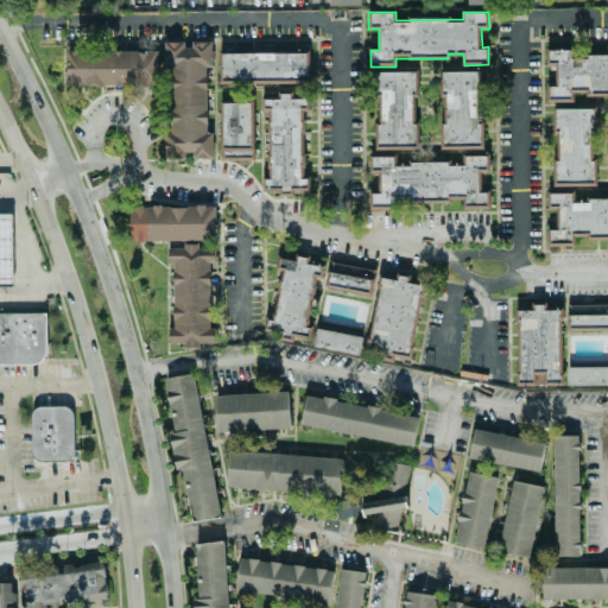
[(210,42),(188,42),(188,43),(164,42),(164,70),(170,70),(169,133),(165,133),(164,158),(185,159),(185,157),(213,157),(213,131),(208,131),(210,42)]
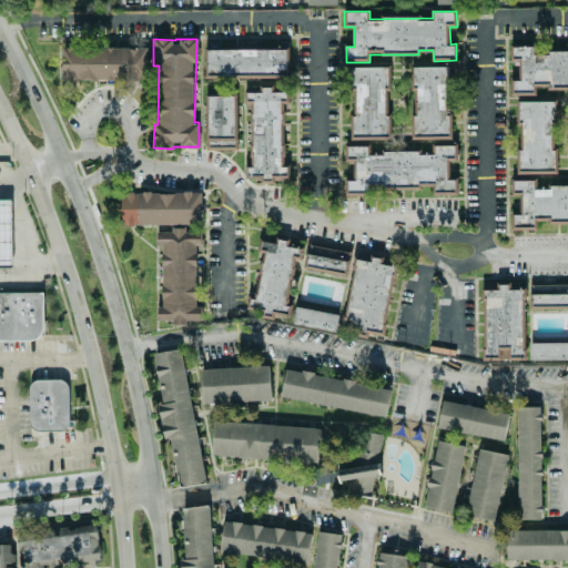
[(146,48),(62,47),(62,79),(146,81),(146,48)]
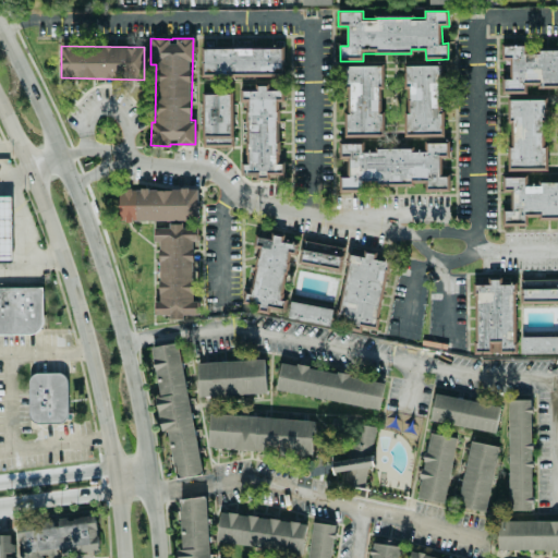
[(203,75),(281,75),(281,49),(203,49),(203,75)]
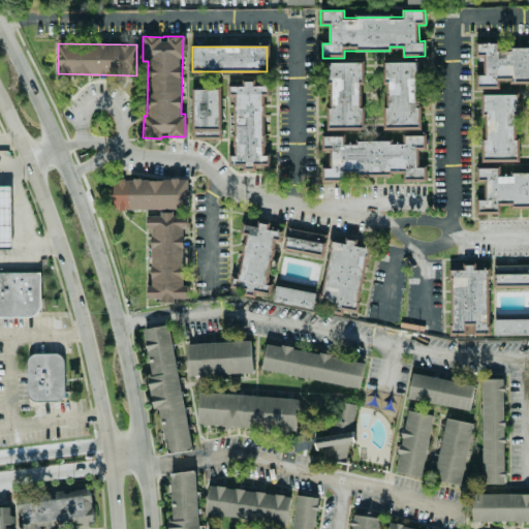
[(330,129),(360,129),(359,84),(362,84),(362,62),(329,63),(330,129)]
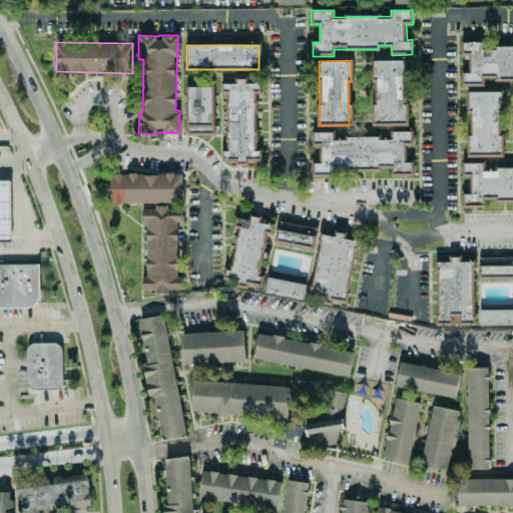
[(406,125),(404,60),(374,60),(375,125),(406,125)]
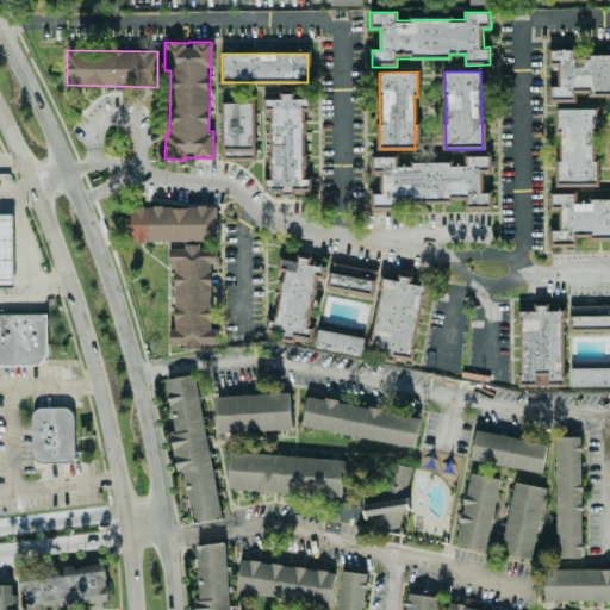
[(269,112),(271,195),(310,195),(310,179),(305,179),(304,110),(306,110),(306,99),(294,99),(294,93),(281,93),(281,99),(265,99),(265,112),(269,112)]
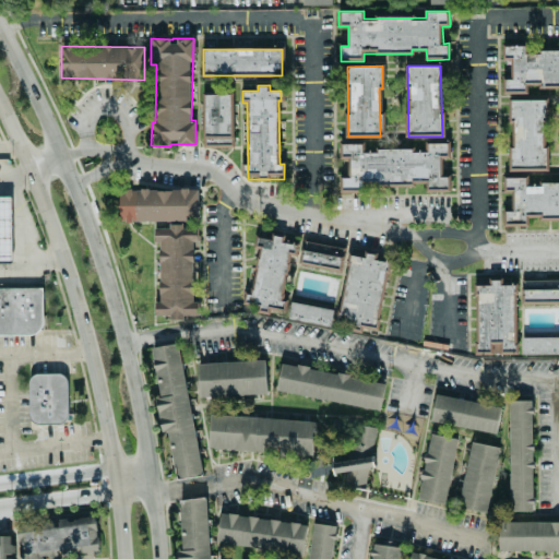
[(204,94),(205,147),(233,146),(233,94),(204,94)]
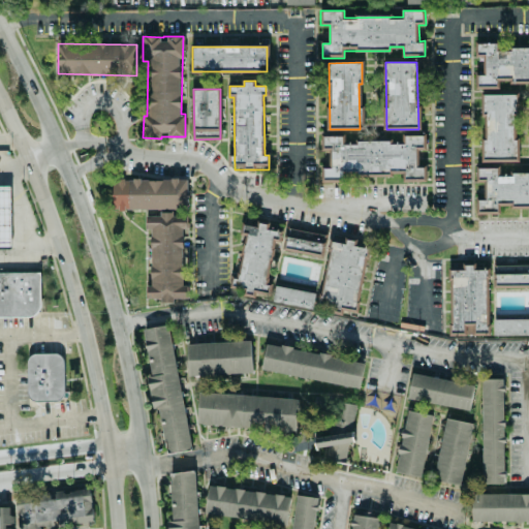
[(517,95),(483,95),(483,113),(487,113),(486,141),(484,141),(483,161),(516,161),(517,95)]
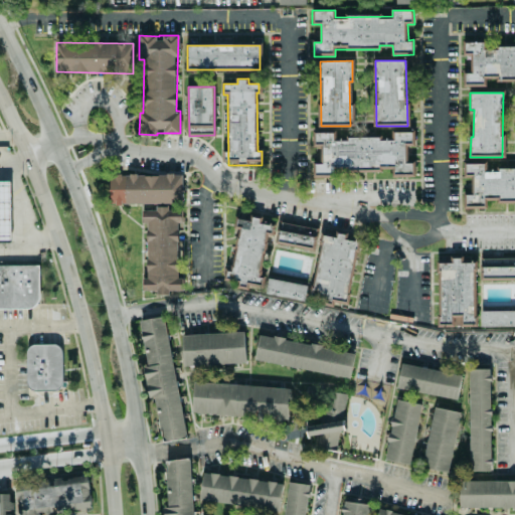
[(393,169),(394,177),(415,176),(414,161),(409,162),(408,146),(414,145),(414,131),(393,132),(393,140),(382,140),(381,137),(335,139),(335,132),(312,133),(313,146),(322,146),(323,163),(315,164),(315,172),(393,169)]
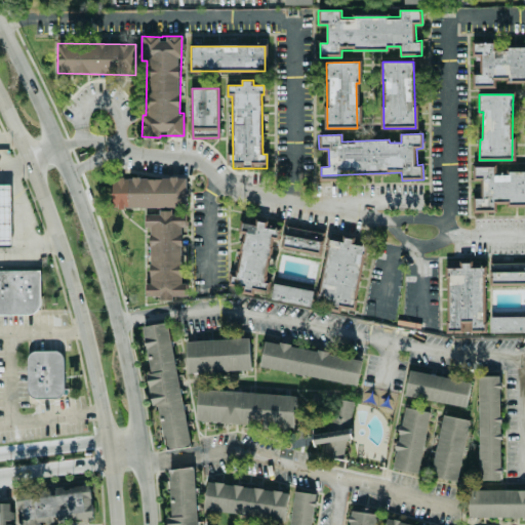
[(119,208),(126,208),(127,177),(120,177),(119,208)]
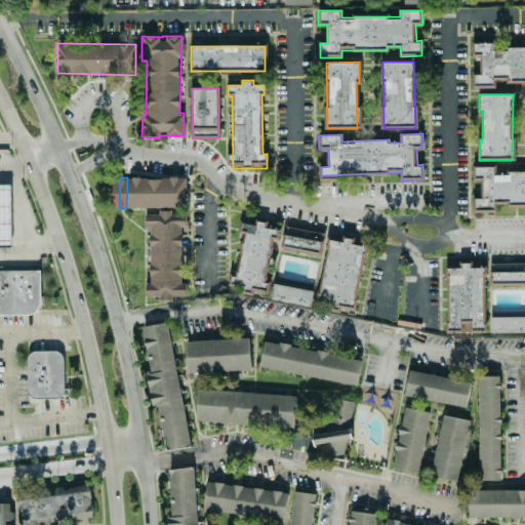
[(128,208),(186,207),(186,177),(128,178),(128,208)]
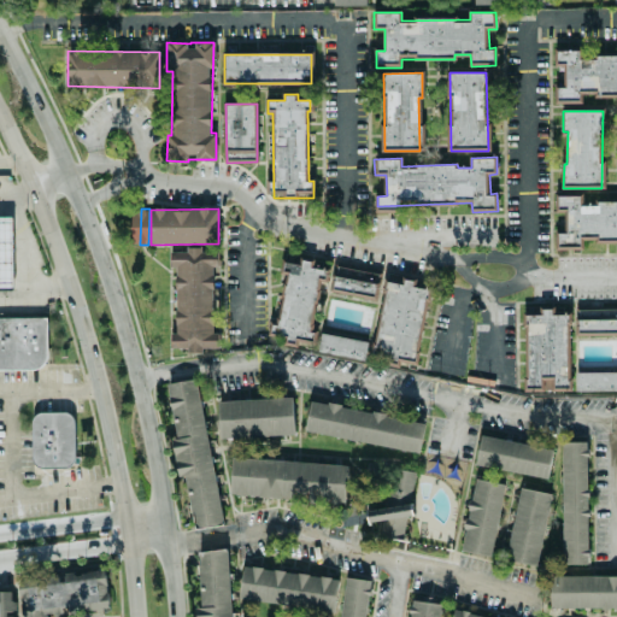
[(0,288),(13,289),(15,217),(0,217),(0,288)]
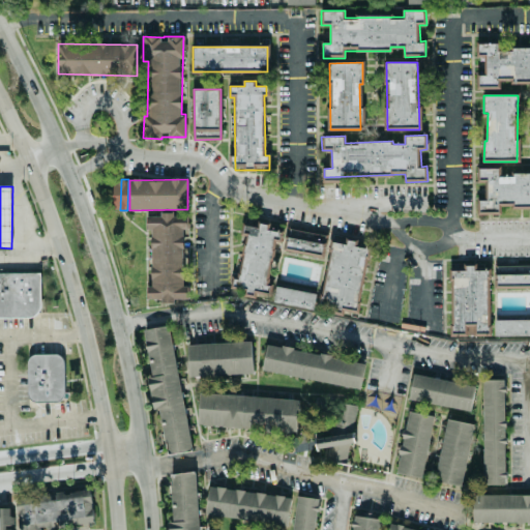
[(151,229),(151,287),(146,287),(146,301),(174,301),(174,299),(188,299),(188,286),(183,286),(183,229),(187,229),(187,214),(159,214),(159,216),(146,216),(146,229),(151,229)]
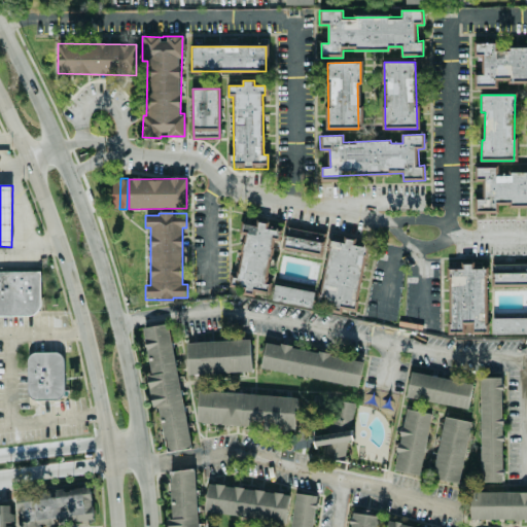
[(245,224),(239,277),(230,276),(229,285),(245,287),(244,295),(268,297),(275,230),(268,229),(269,223),(258,222),(258,225),(245,224)]
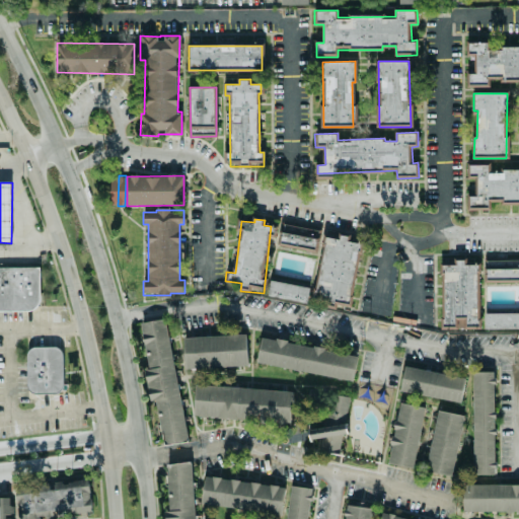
[(316,252),(320,230),(281,224),(278,246),(316,252)]
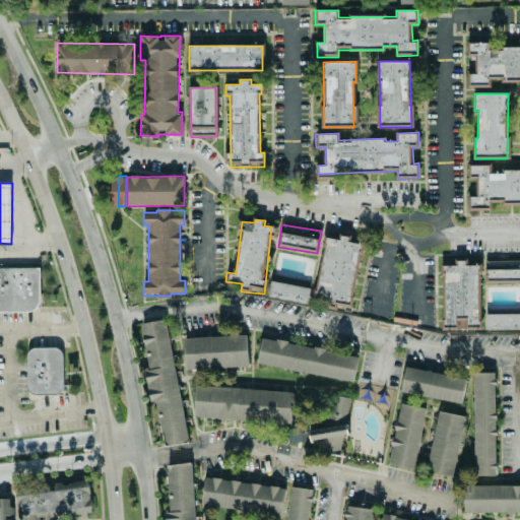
[(315,302),(347,307),(360,244),(350,242),(351,238),(341,236),(340,240),(326,238),(315,302)]
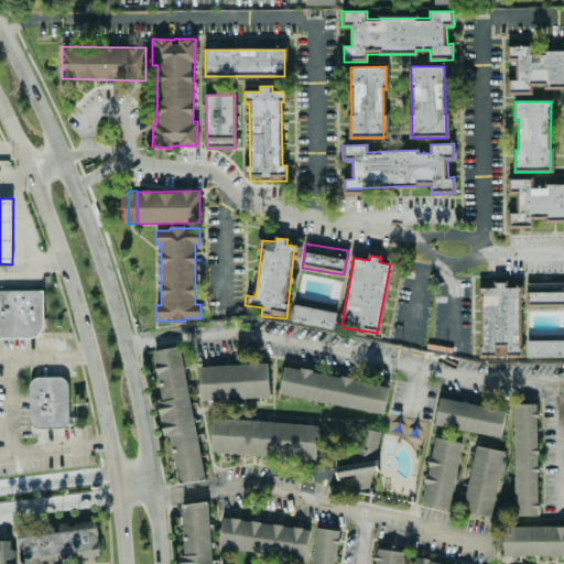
[(481,357),(521,358),(521,288),(507,288),(507,282),(496,282),(496,288),(483,288),(481,357)]
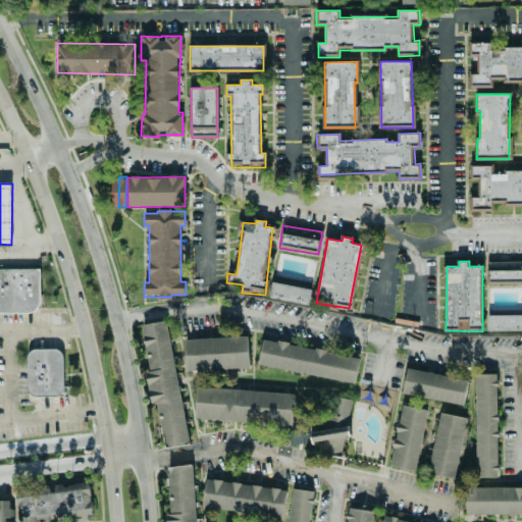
[(521,262),(488,262),(488,283),(521,283),(521,262)]
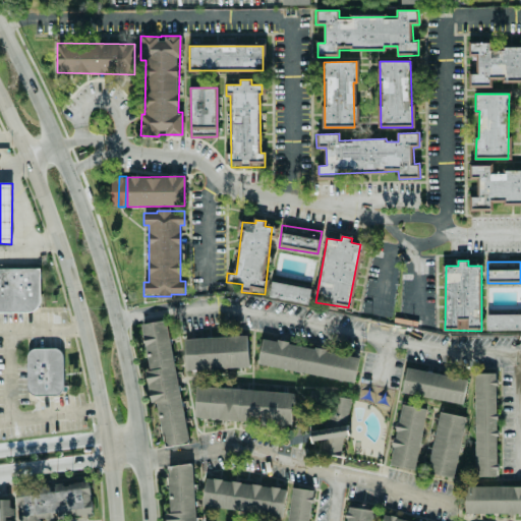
[(0,311),(40,311),(39,268),(0,268),(0,311)]
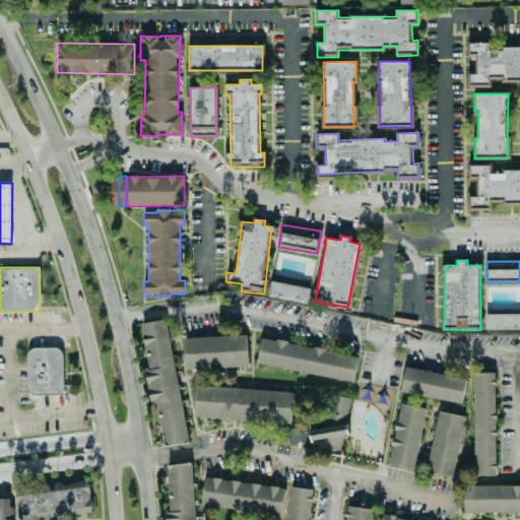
[(308,304),(311,288),(270,280),(267,296),(308,304)]
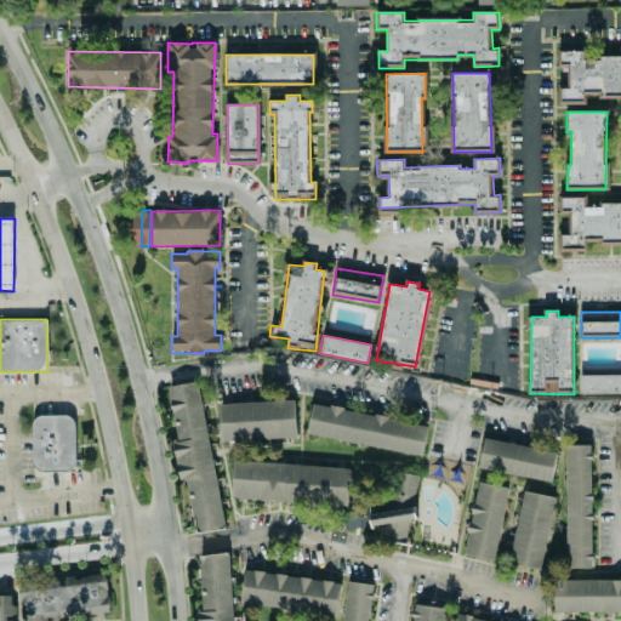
[(620,374),(579,375),(580,394),(620,393),(620,374)]
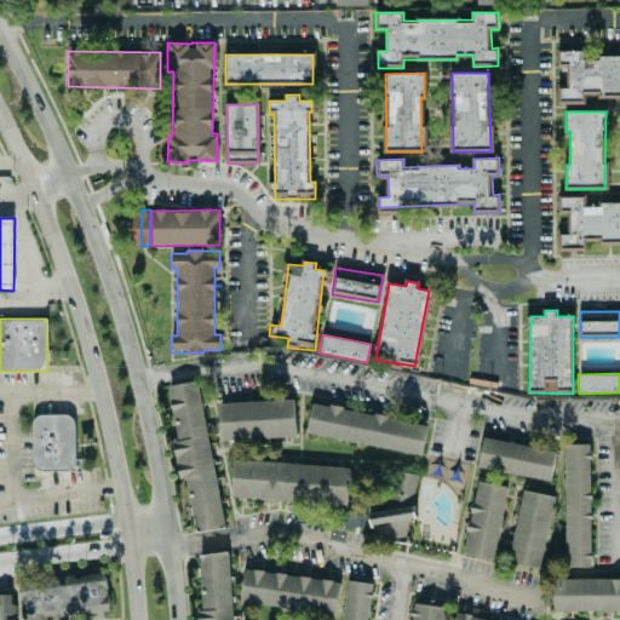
[(167,385),(181,478),(185,477),(194,532),(222,528),(200,380),(167,385)]
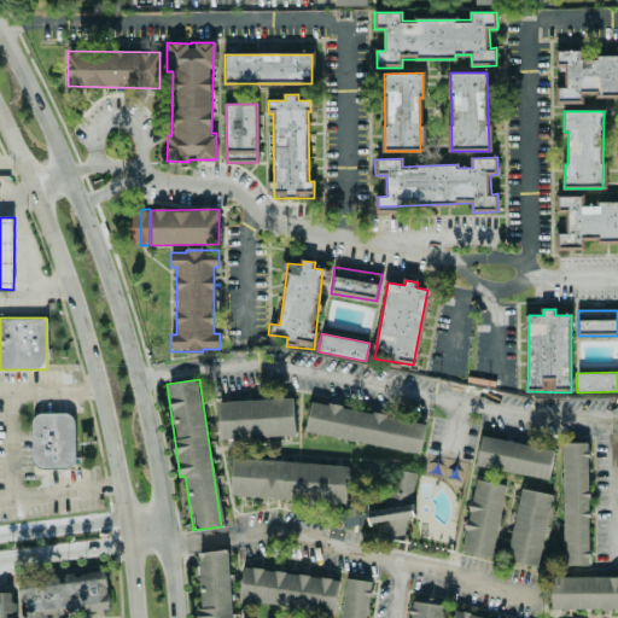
[(295,436),(293,398),(219,402),(220,439),(295,436)]
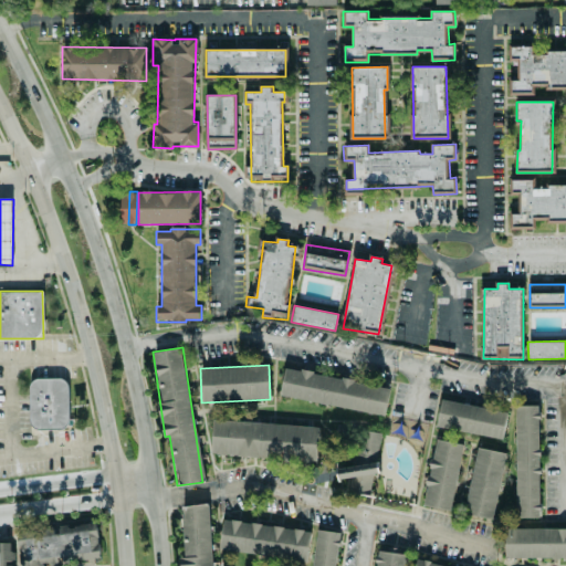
[(280,397),(385,415),(390,386),(284,368),(280,397)]
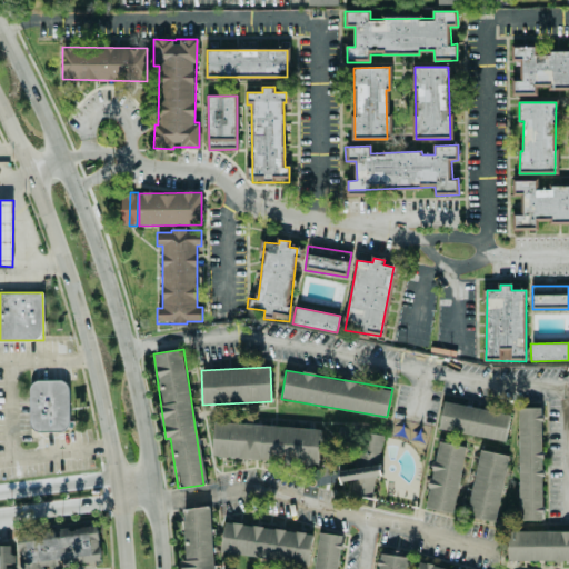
[(69,430),(68,381),(29,381),(30,431),(69,430)]
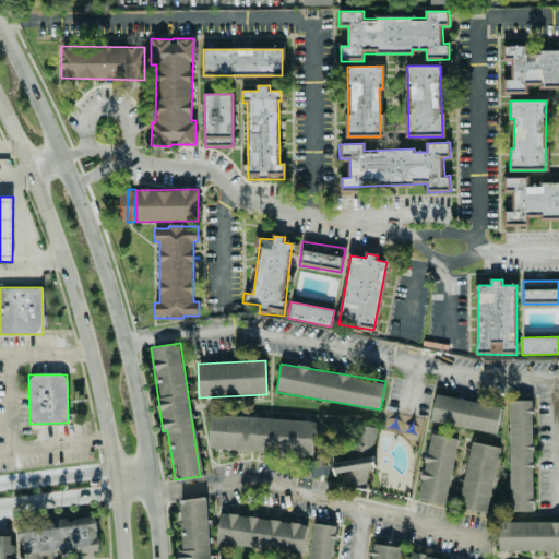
[(496,435),(501,407),(436,394),(430,421),(496,435)]
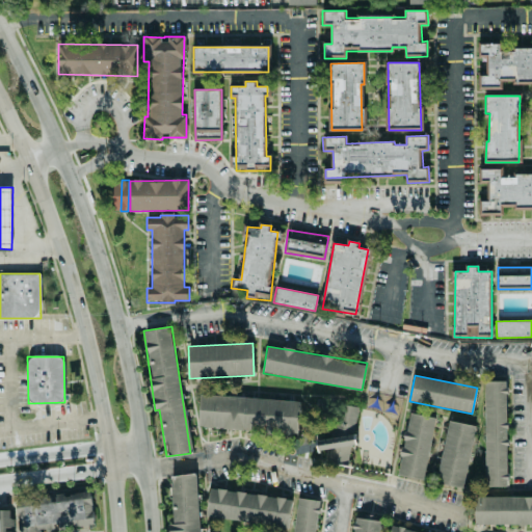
[(483,380),(484,486),(507,486),(506,380),(483,380)]
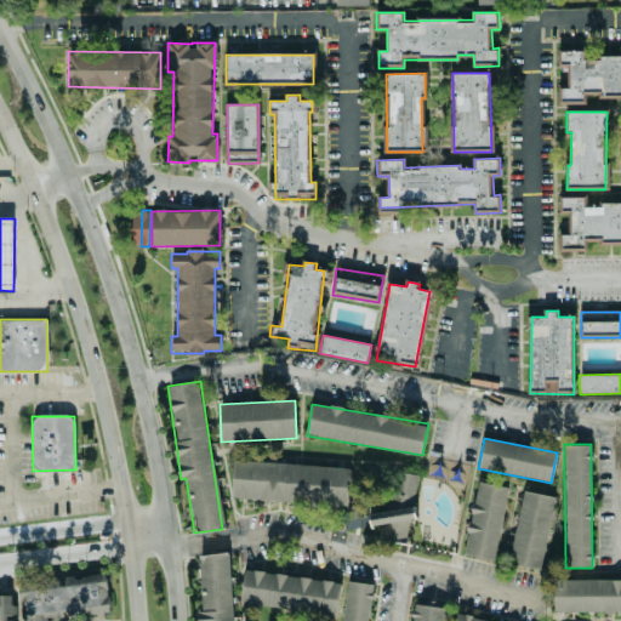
[(231,499),(348,507),(351,468),(233,461),(231,499)]
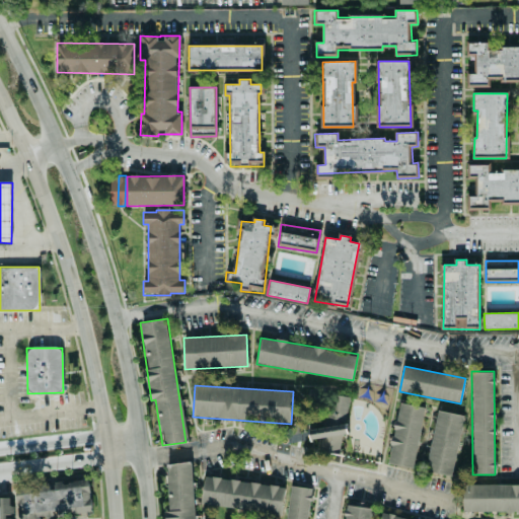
[(415,468),(424,406),(397,402),(388,464),(415,468)]
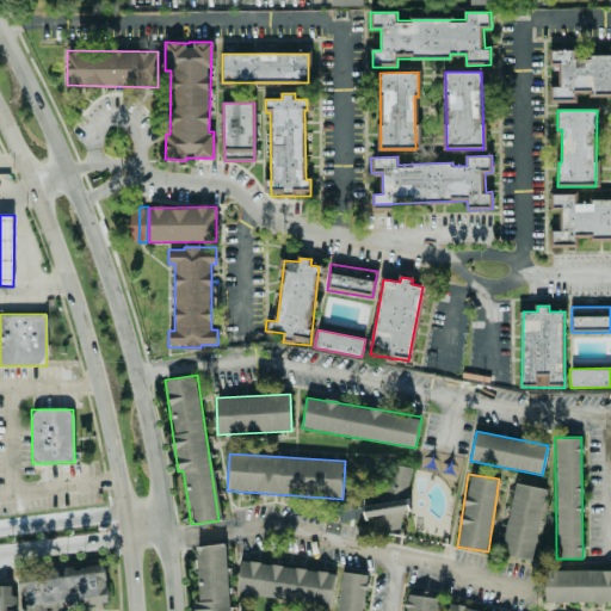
[(545,488),(513,482),(501,555),(534,560),(545,488)]
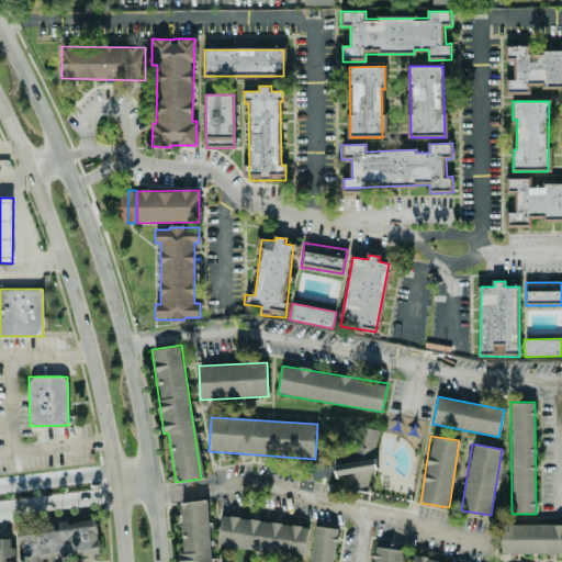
[(335,464),(336,475),(346,474),(347,490),(369,487),(367,472),(375,472),(374,460),(335,464)]
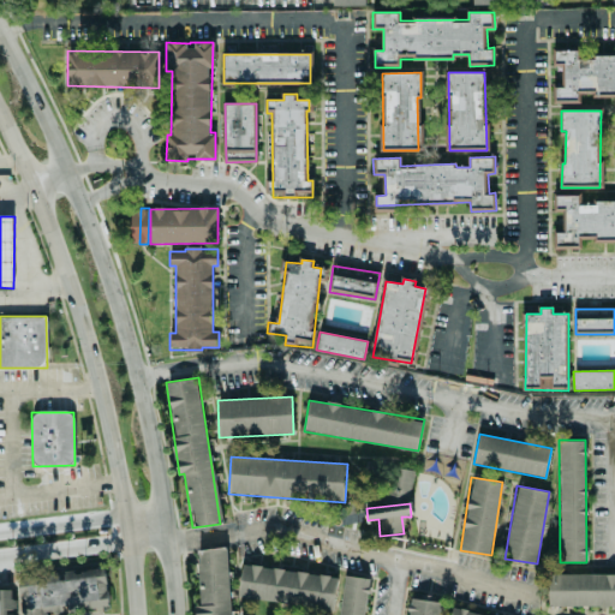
[(231,614),(227,548),(197,549),(199,605),(196,605),(195,614),(231,614)]
